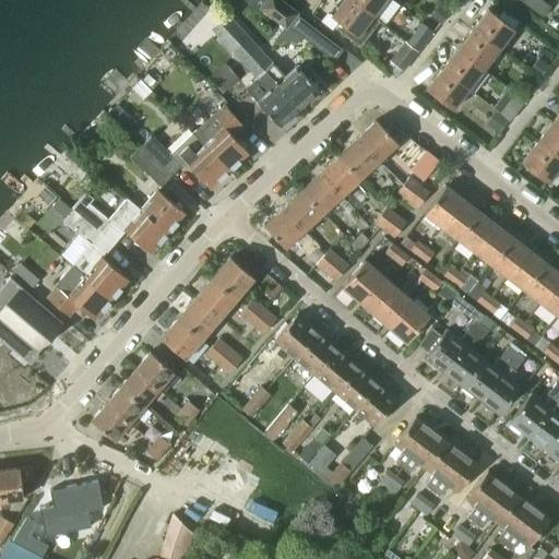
[(250,0),(262,9),(284,26),(287,28),(288,26),(304,38),(332,60),(341,49),(340,48),(297,15),(299,13),(281,0),(250,0)]
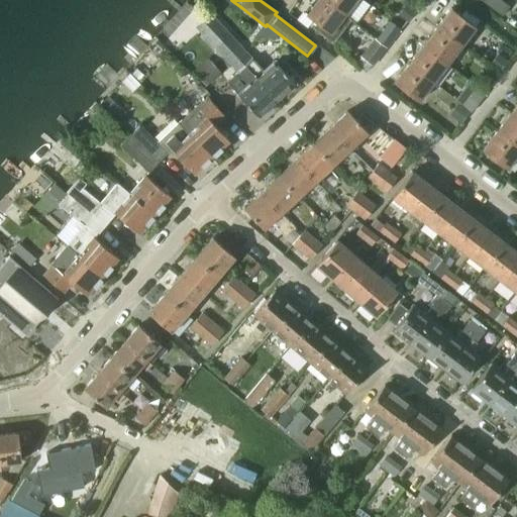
[(303,11),(297,19),(307,27),(309,24),(333,42),(351,19),(344,13),(326,0),(315,0),(305,13),(303,11)]
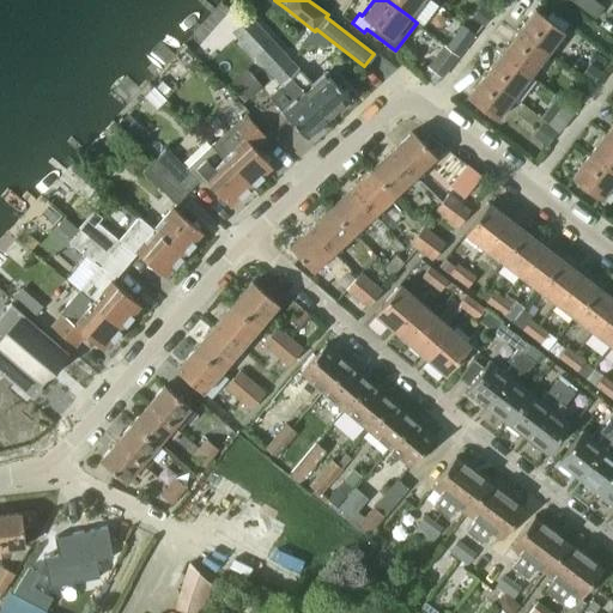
[(387,0),(408,16),(420,0),(387,0)]
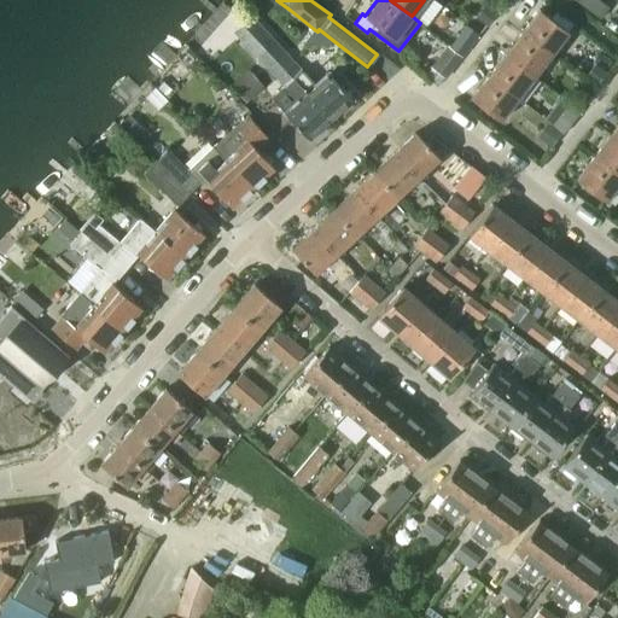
[(575,0),(600,19),(610,7),(599,0),(575,0)]
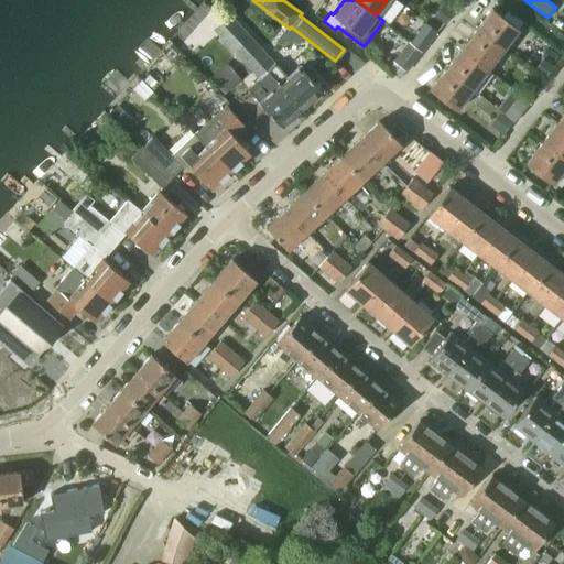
[(443,3),(434,15),(445,23),(454,11),(443,3)]
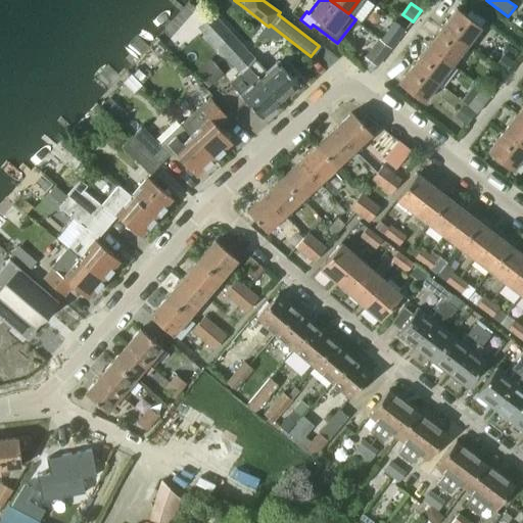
[(442,28),(468,46),(482,28),(458,8),(442,28)]
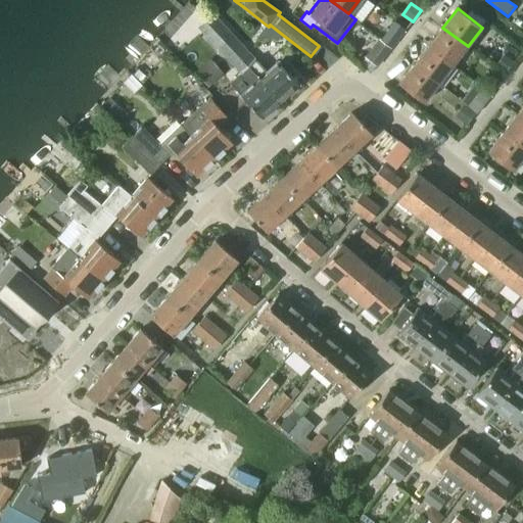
[(214,14),(199,28),(219,48),(222,45),(231,55),(235,52),(280,101),(298,84),(277,61),(267,72),(255,59),(253,61),(240,46),(239,48),(230,38),(233,35),(214,14)]
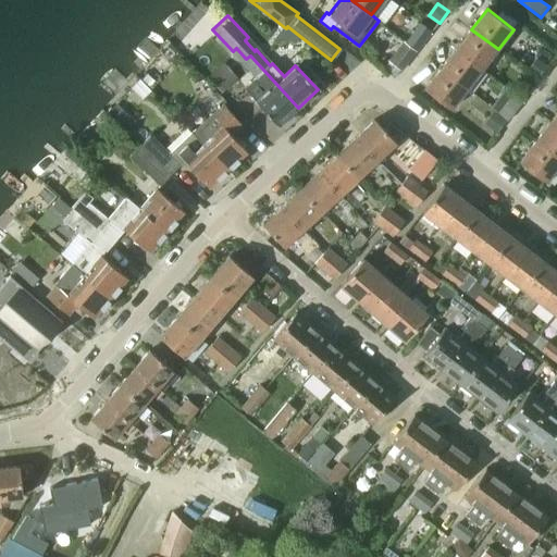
[(420,23),(406,41),(417,49),(431,32),(420,23)]
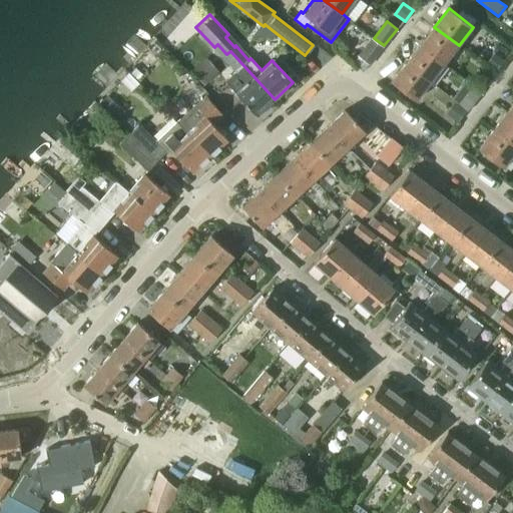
[(421,45),(445,63),(459,45),(434,27),(421,45)]
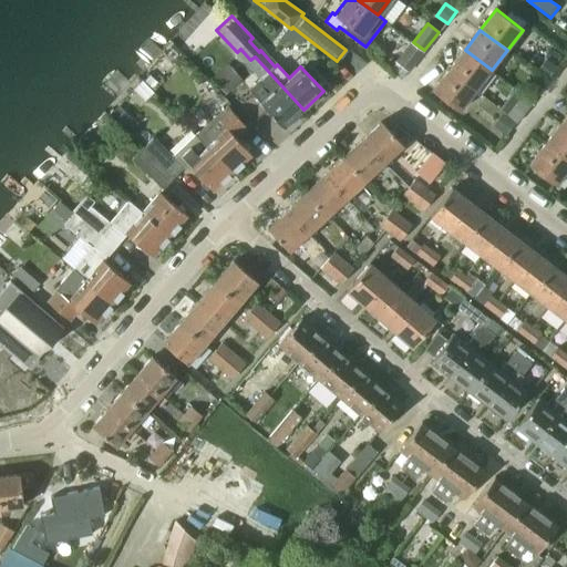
[(398,62),(399,63),(408,71),(409,69),(422,52),(412,44),(398,62)]
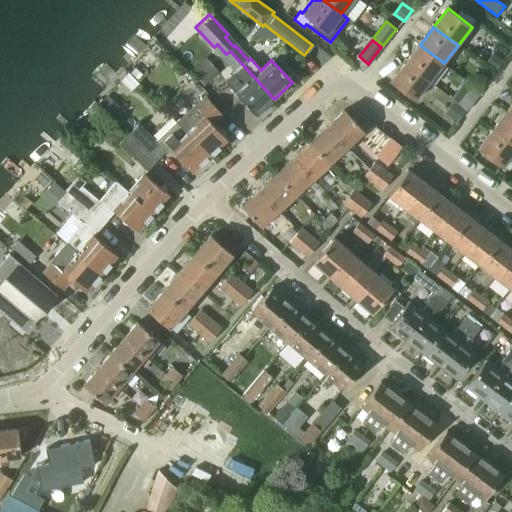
[(406,62),(430,81),(444,63),(420,45),(406,62)]
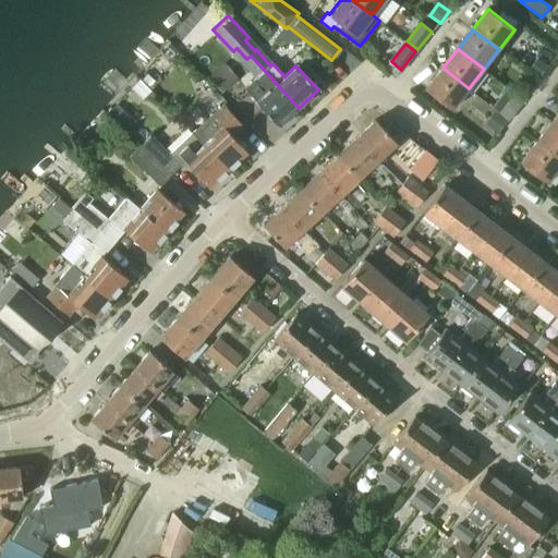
[(246,59),(245,60),(259,76),(257,77),(245,88),(258,102),(279,125),(299,108),(251,56),(246,59)]
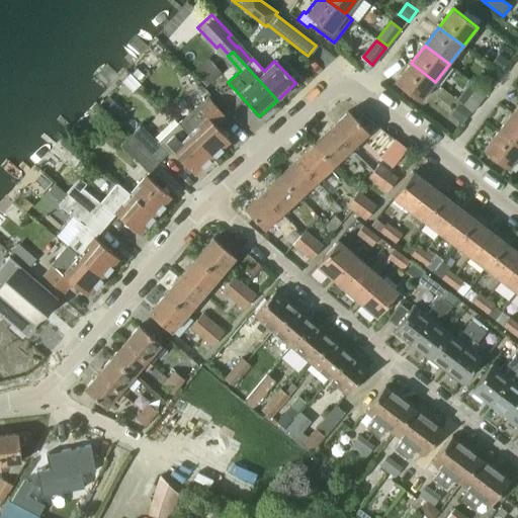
[(499,54),(490,64),(500,71),(508,60),(499,54)]
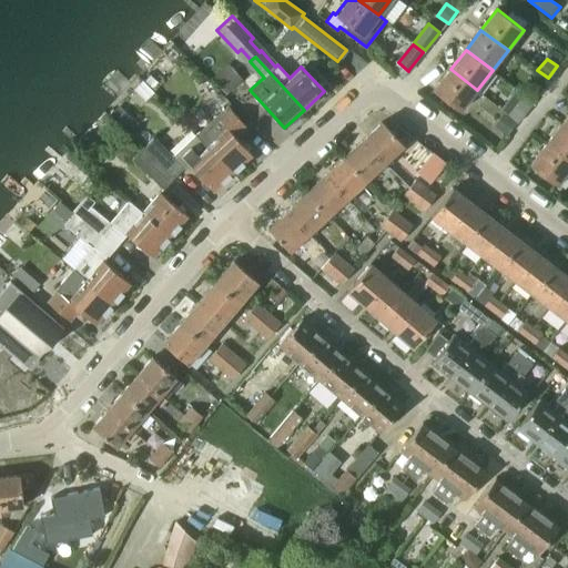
[(399,63),(392,72),(401,80),(408,71),(399,63)]
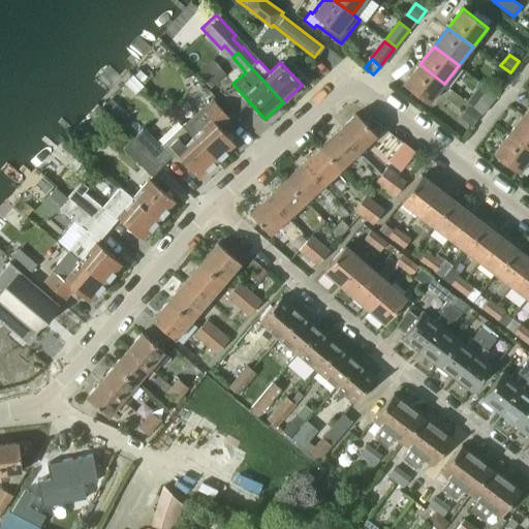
[(210,88),(221,76),(209,64),(197,74),(210,88)]
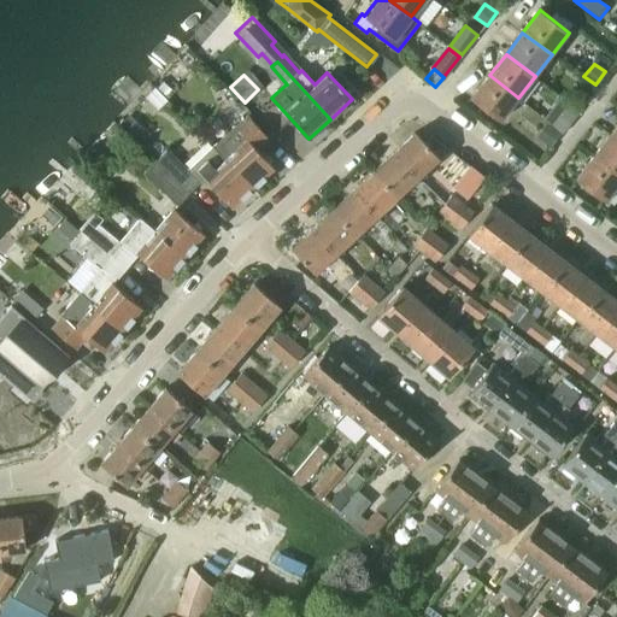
[(489,75),(472,98),(501,119),(518,98),(489,75)]
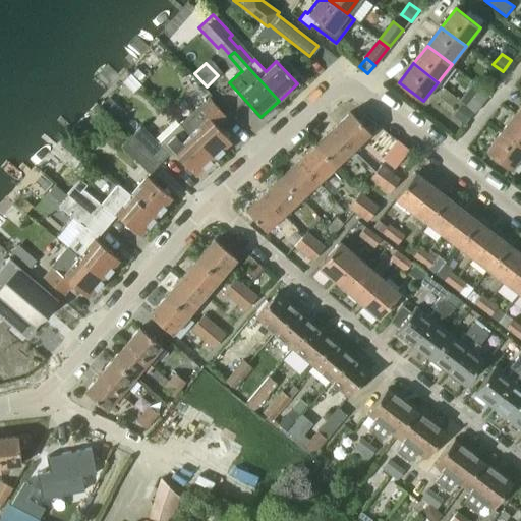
[(488,90),(496,80),(489,75),(481,84),(488,90)]
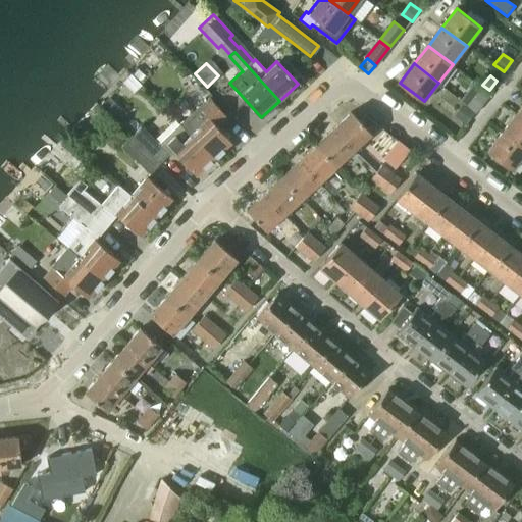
[(480,87),(471,98),(481,106),(490,94),(480,87)]
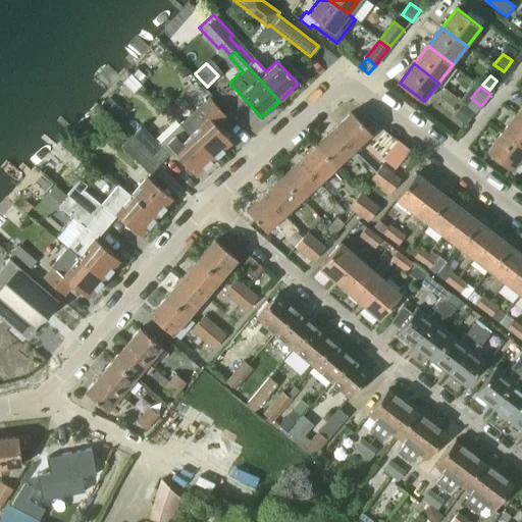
[(113,118),(122,109),(109,97),(101,106),(113,118)]
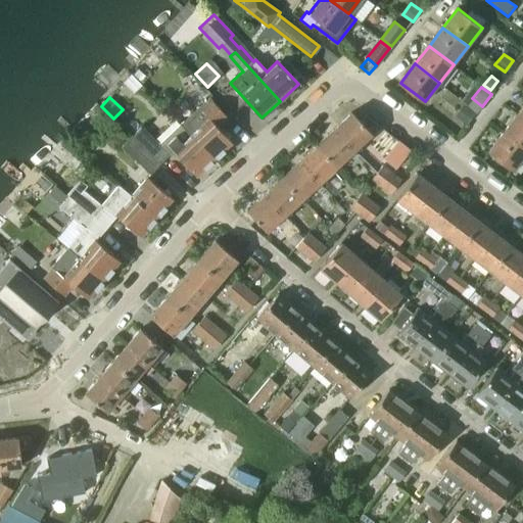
[(207,97),(180,123),(214,158),(216,156),(217,158),(225,150),(224,149),(231,142),(218,128),(228,119),(207,97)]
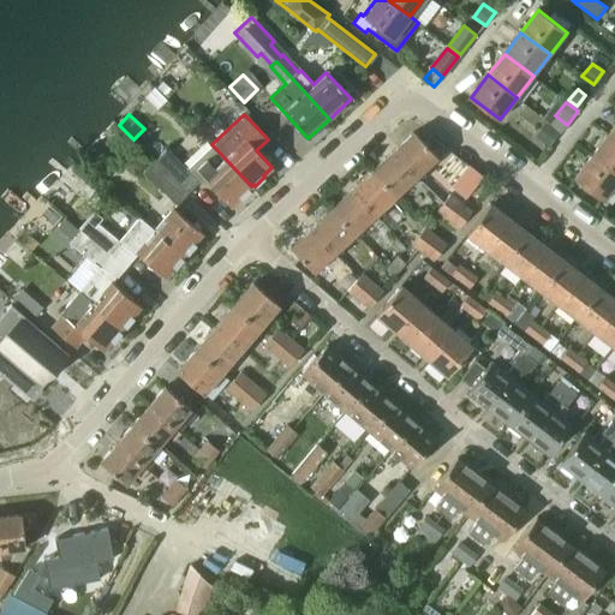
[(533,136),(548,147),(559,132),(544,121),(533,136)]
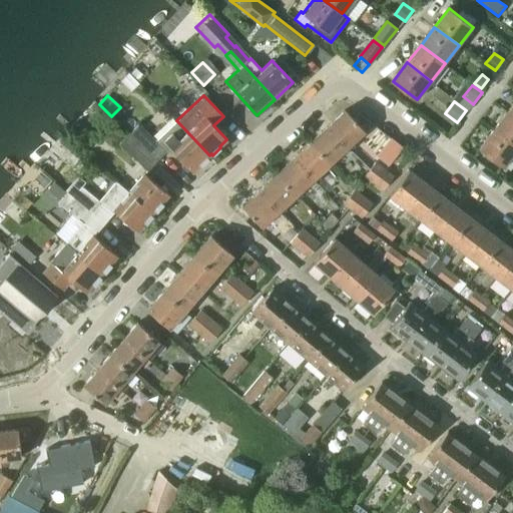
[(328,127),(347,148),(365,132),(345,111),(328,127)]
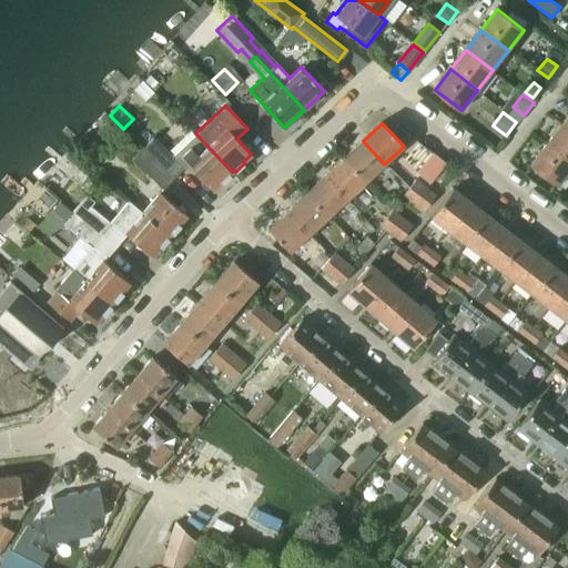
[(567,128),(563,124),(547,143),(567,159),(567,128)]
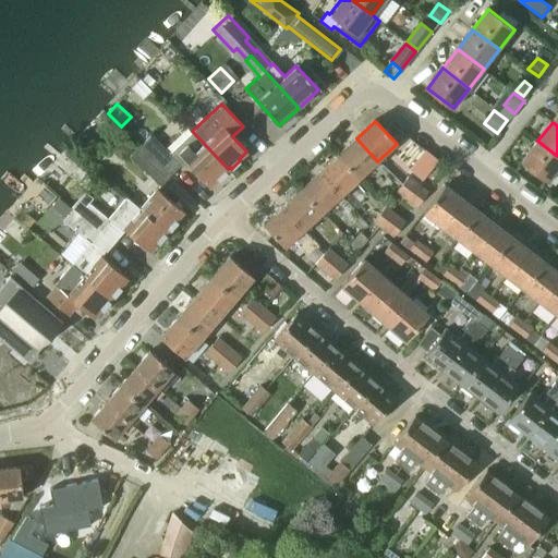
[(152,135),(142,146),(171,174),(181,165),(182,166),(185,161),(208,186),(217,179),(219,181),(227,172),(226,171),(228,169),(192,131),(169,153),(152,135)]
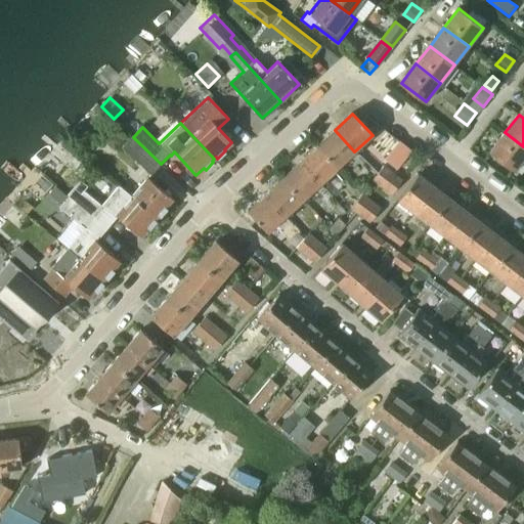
[(317,145),(338,167),(354,151),(335,130),(317,145)]
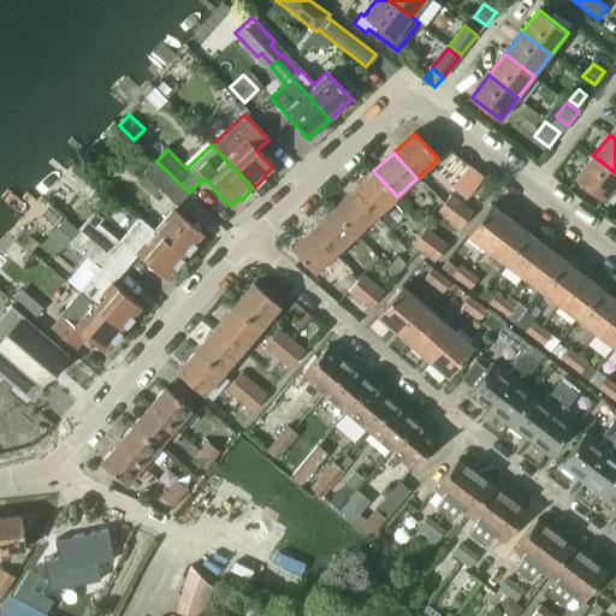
[(615,184),(615,172),(593,155),(576,177),(604,200),(615,184)]
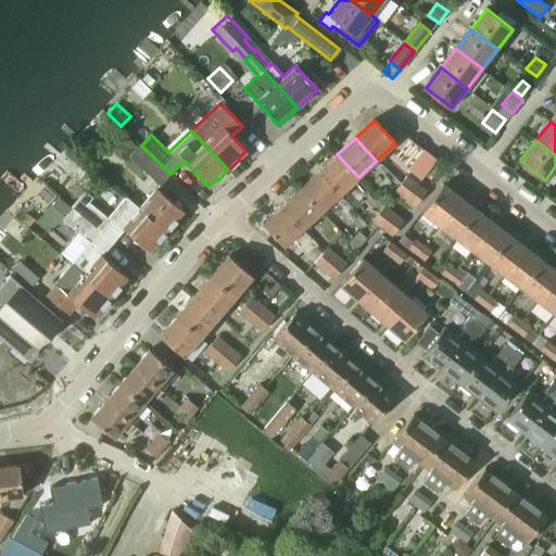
[(141,146),(130,156),(160,185),(171,174),(141,146)]
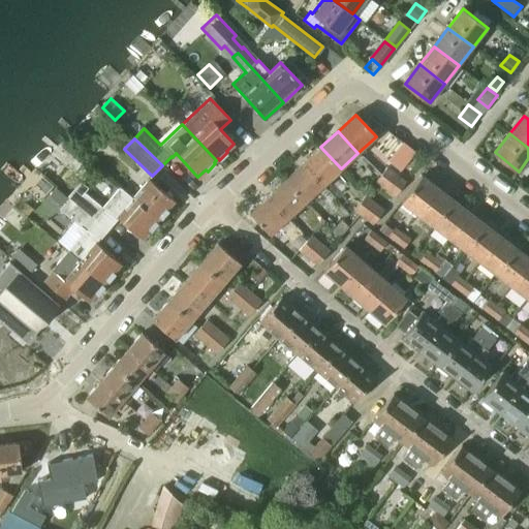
[(402,142),(387,161),(400,170),(415,152),(403,142),(402,142)]
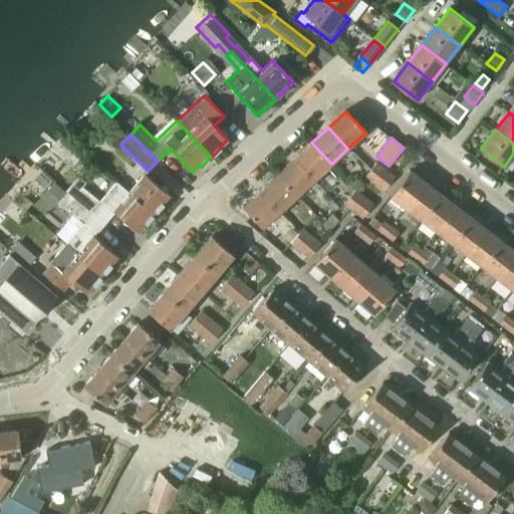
[(294,159),(314,180),(331,164),(311,143),(294,159)]
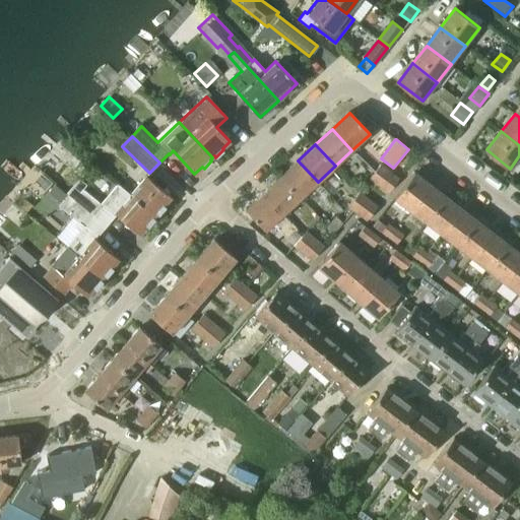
[(280,177),(301,198),(318,182),(298,160),(280,177)]
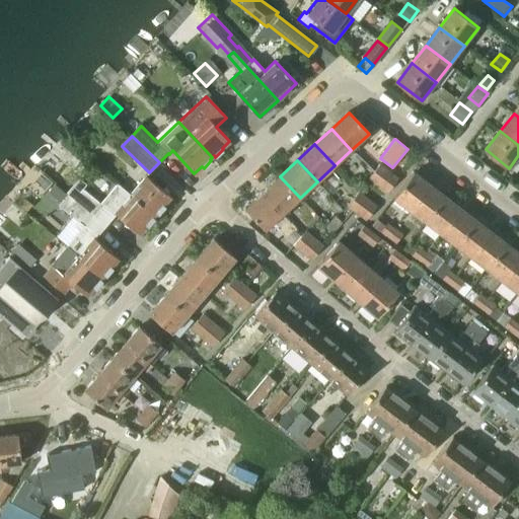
[(377,187),(388,171),(379,164),(368,179),(377,187)]
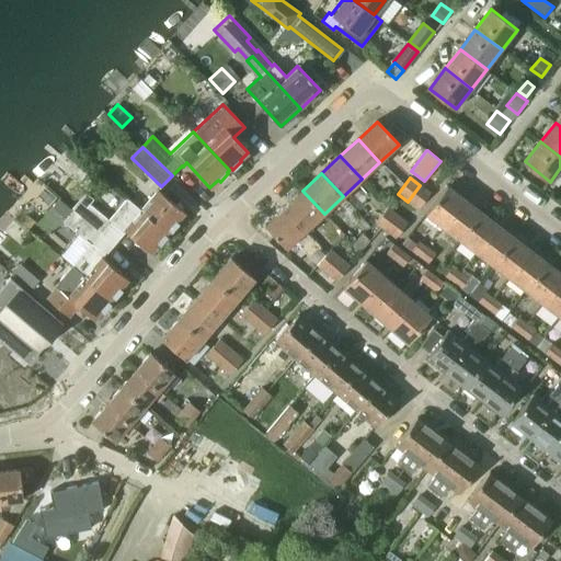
[(419,208),(431,193),(420,185),(408,202),(419,208)]
